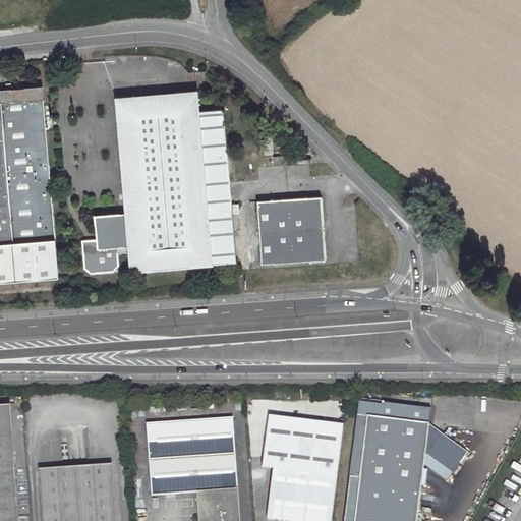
[(0,284),(58,280),(42,88),(0,91),(1,104),(0,104),(0,284)]
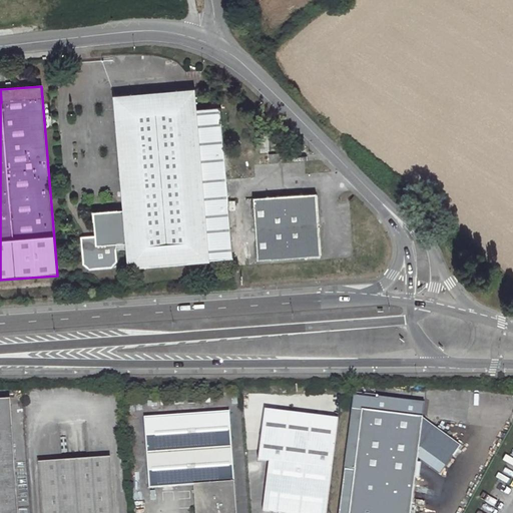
[(208,262),(232,260),(220,108),(197,109),(196,90),(113,96),(122,210),(92,212),(95,237),(80,238),(82,265),(89,271),(111,269),(117,262),(116,243),(125,242),(127,270),(208,263),(208,262)]
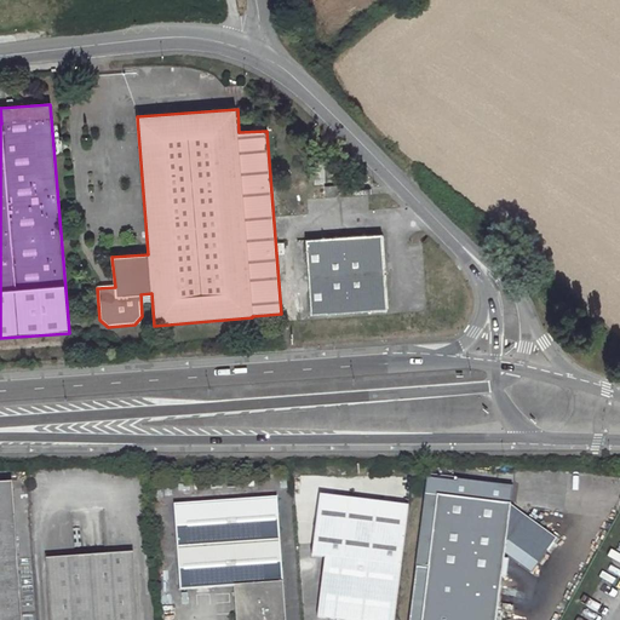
[(329,185),(331,196),(342,195),(342,185),(329,185)]
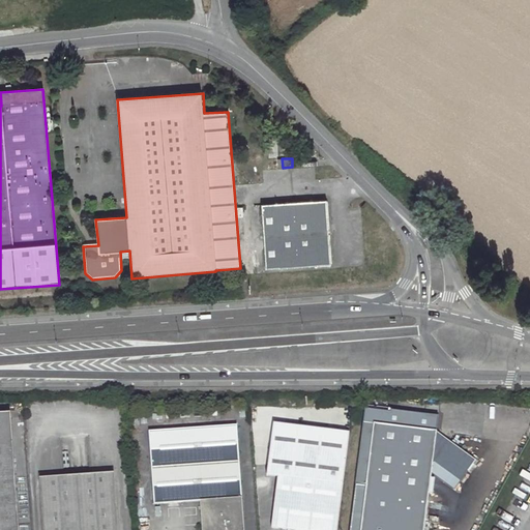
[(263,205),(268,269),(333,265),(328,200),(263,205)]
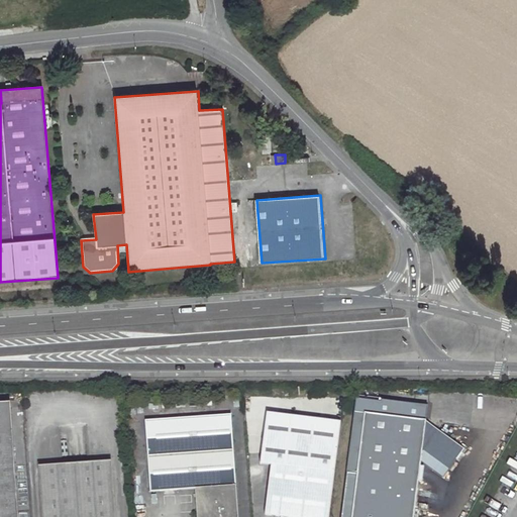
[(0,408),(0,516),(18,516),(10,408),(0,408)]
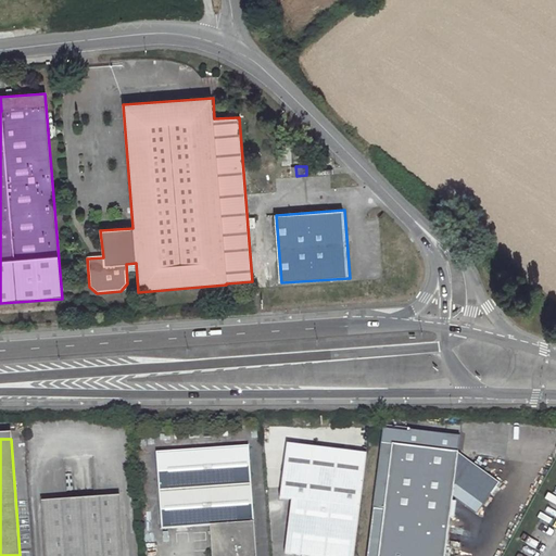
[(353,555),(366,454),(286,444),(279,498),(290,500),(283,553),(302,555),(301,555),(353,555)]
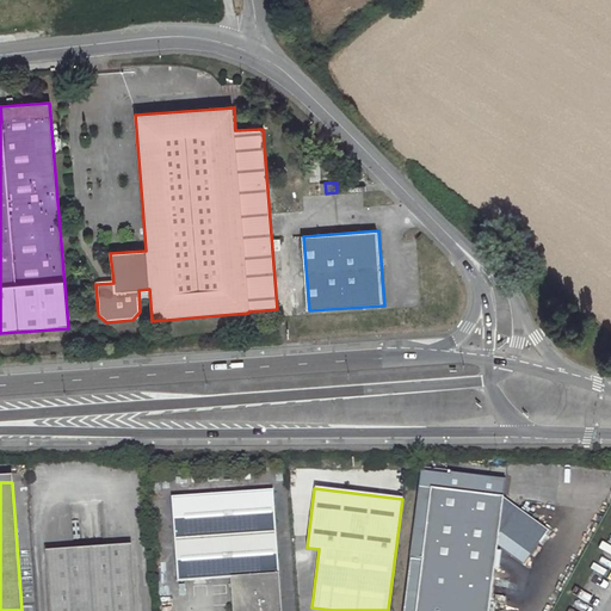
[(417,488),(402,610),(488,610),(498,544),(500,530),(503,514),(541,541),(549,529),(504,497),(417,488)]
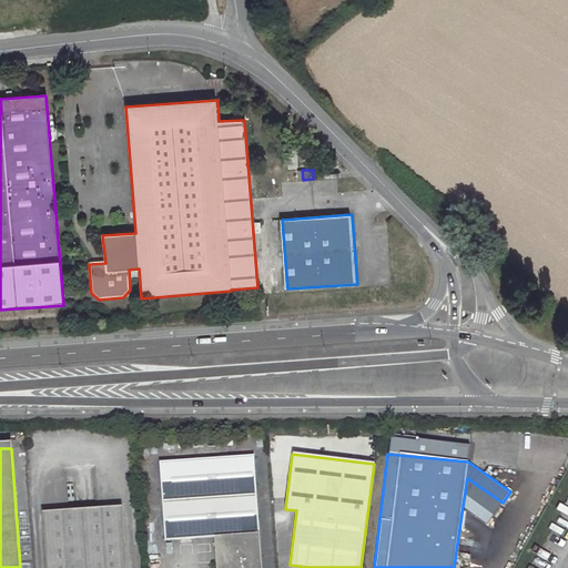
[(168,541),(217,539),(219,567),(263,567),(256,457),(163,463),(165,501),(168,541)]
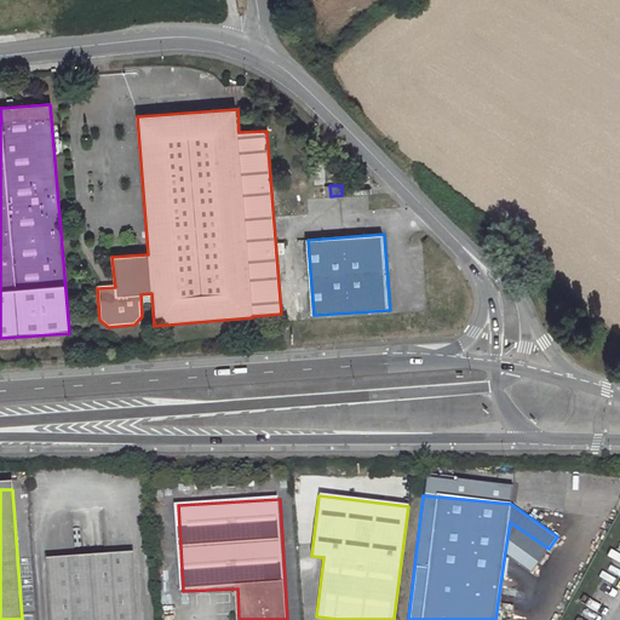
[(507,538),(539,561),(549,549),(510,522),(507,538)]
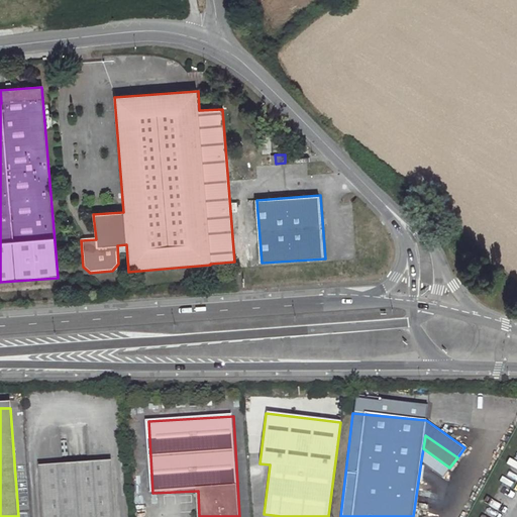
[(421,460),(443,476),(449,468),(423,448),(421,460)]
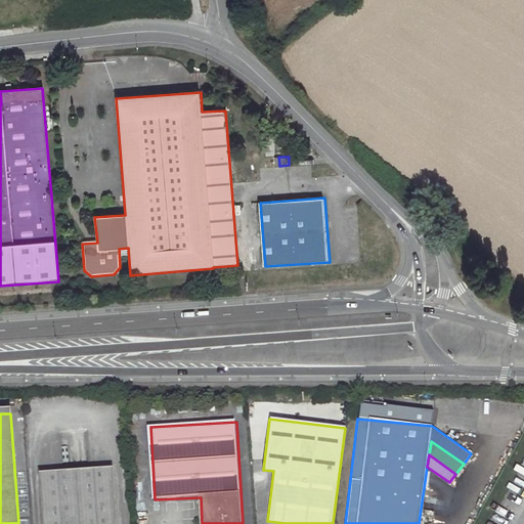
[(117,523),(113,467),(40,472),(44,523),(117,523)]
